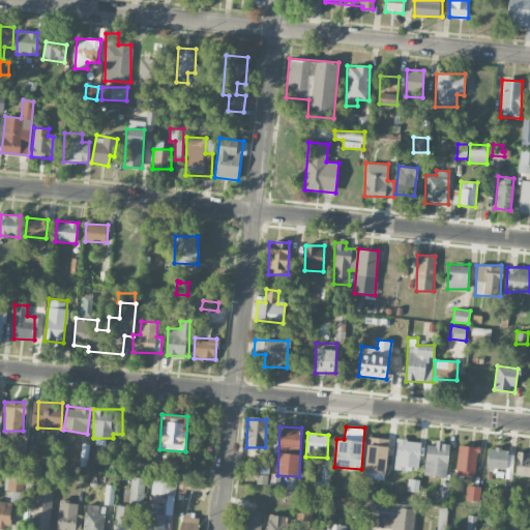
[(385,479),(387,438),(366,437),(365,478),(385,479)]
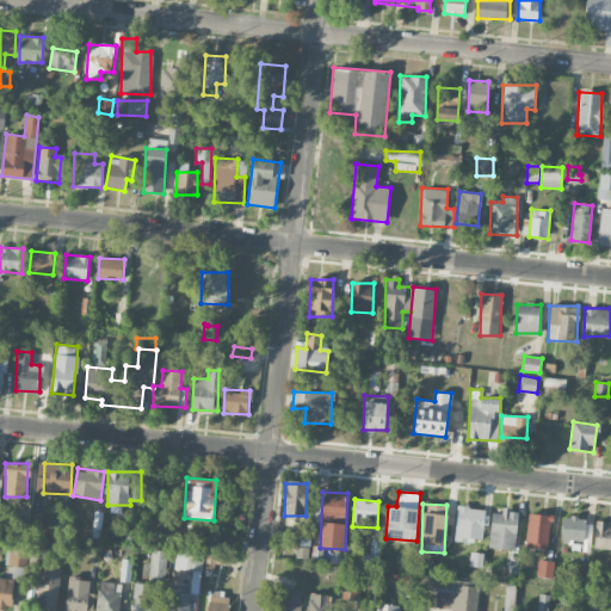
[(456,542),(474,542),(474,530),(485,530),(485,508),(456,507),(456,542)]
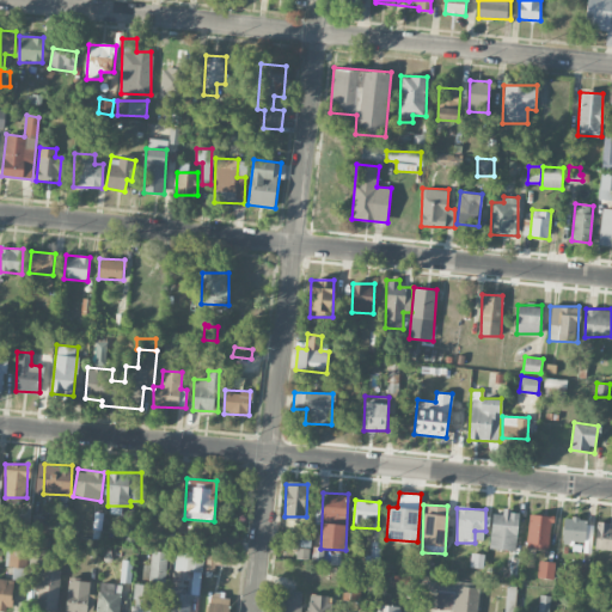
[(493,514),(490,549),(516,550),(519,510),(502,510),(502,514),(493,514)]
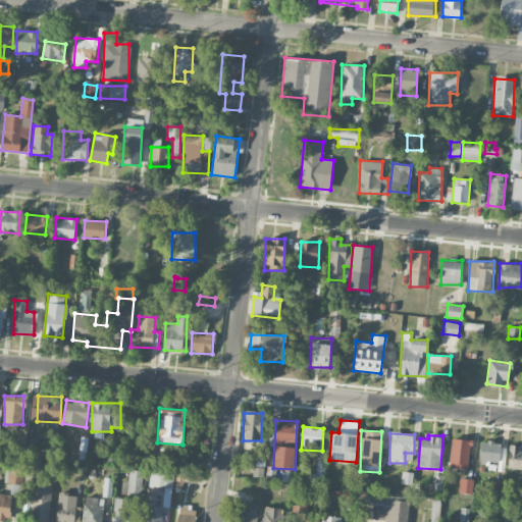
[(471,439),(451,438),(450,467),(469,468),(471,439)]
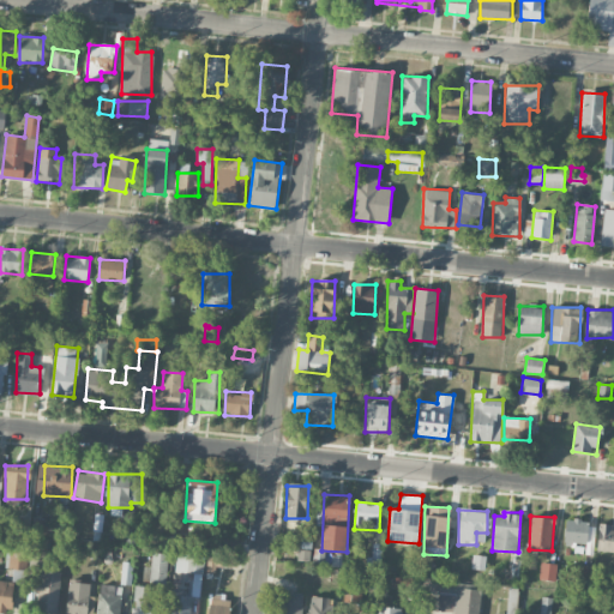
[(35,534),(54,534),(54,521),(35,519),(35,534)]
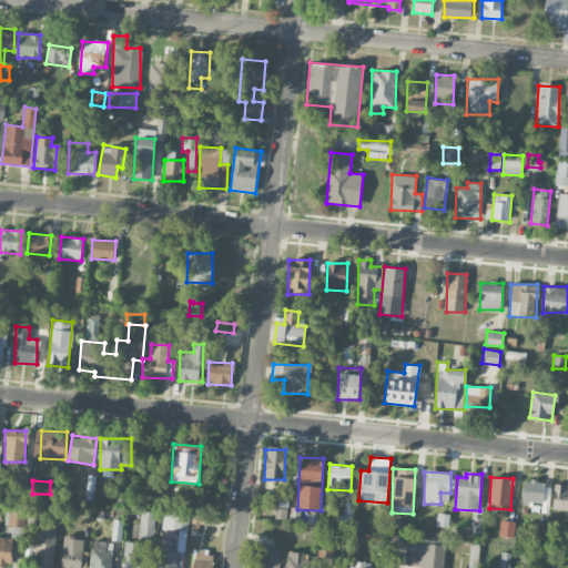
[(544,482),(524,480),(523,503),(544,504),(544,482)]
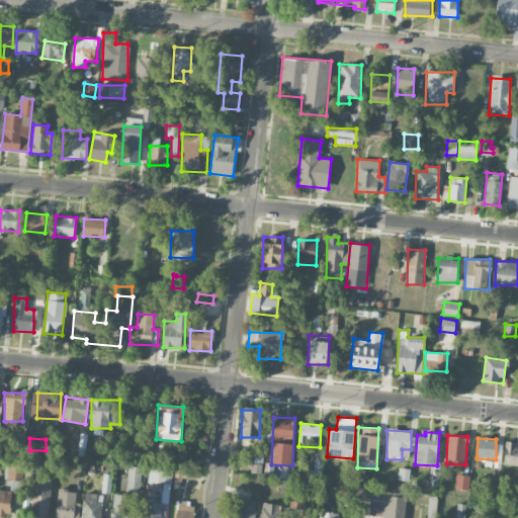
[(517,465),(517,447),(517,442),(506,441),(503,464),(517,465)]
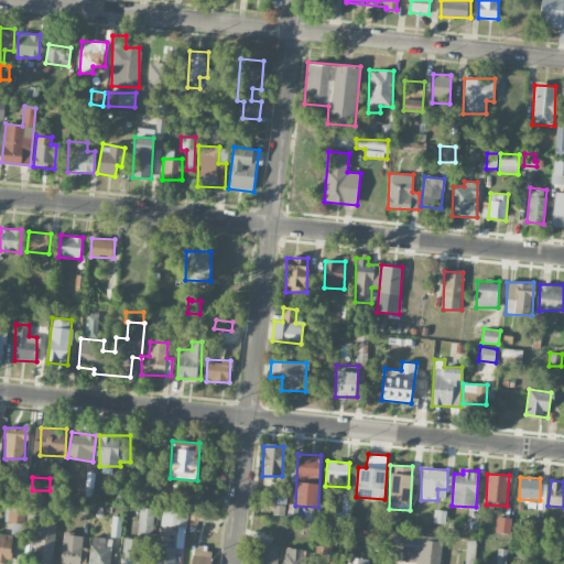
[(350,499),(343,499),(343,512),(337,512),(337,519),(349,519),(350,499)]
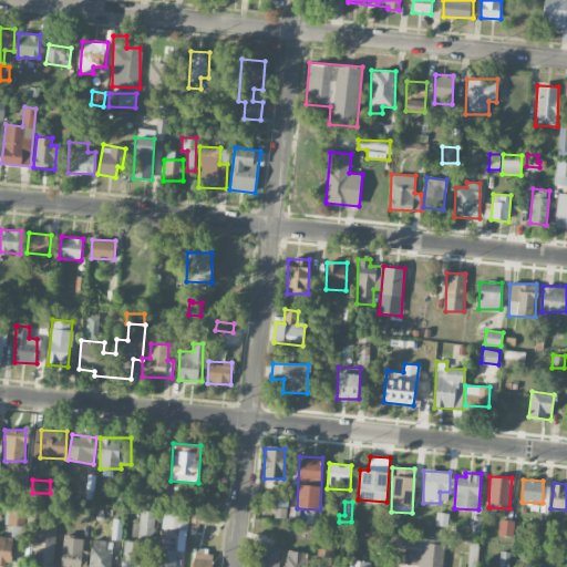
[(188,512),(163,511),(163,528),(187,529),(188,512)]
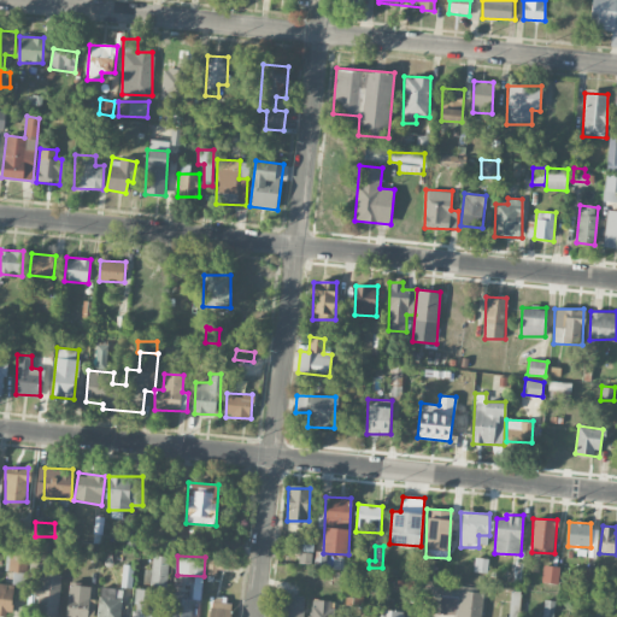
[(169,557),(152,557),(151,586),(168,586),(169,557)]
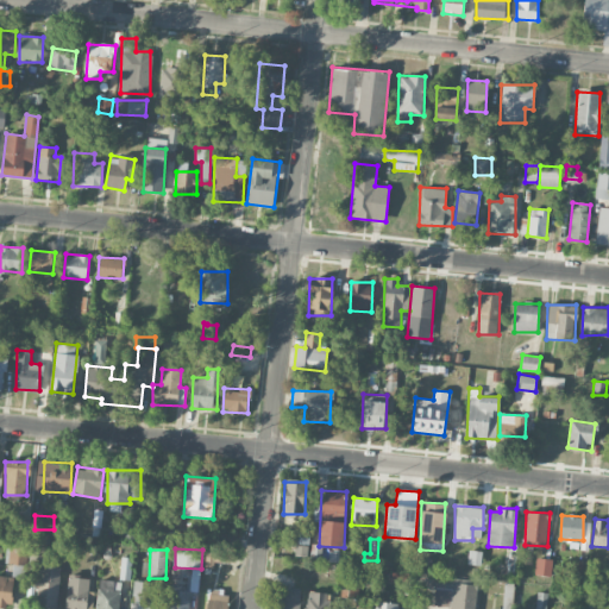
[(11,551),(11,564),(25,563),(25,551),(11,551)]
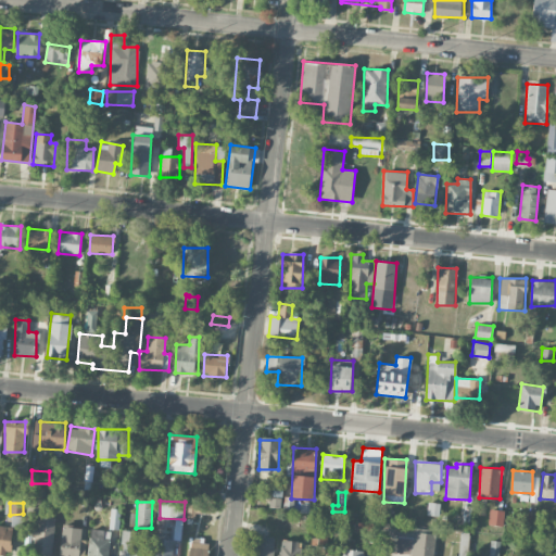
[(187,518),(196,518),(196,513),(203,514),(204,507),(188,505),(187,518)]
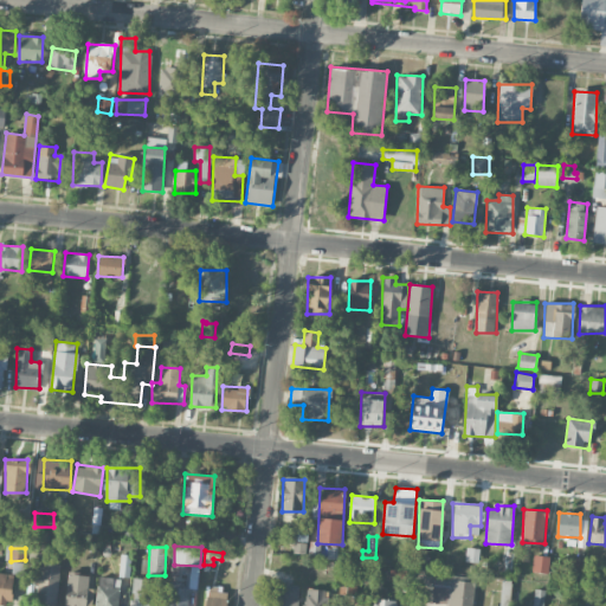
[(42,571),(45,553),(30,552),(27,569),(42,571)]
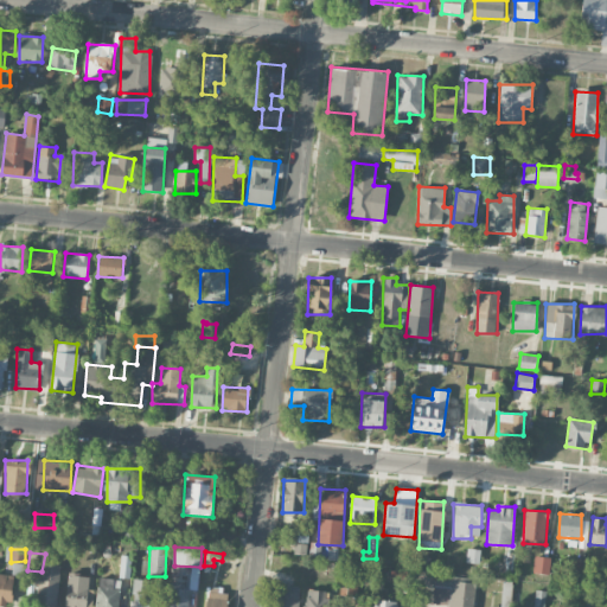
[(132,556),(121,555),(120,576),(129,577),(132,556)]
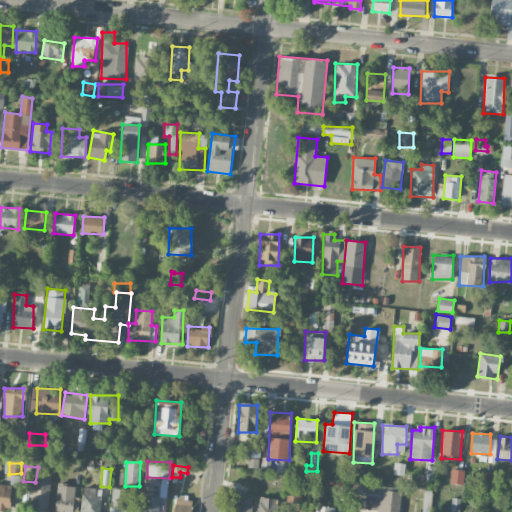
[(464,484),(465,470),(451,468),(450,483),(464,484)]
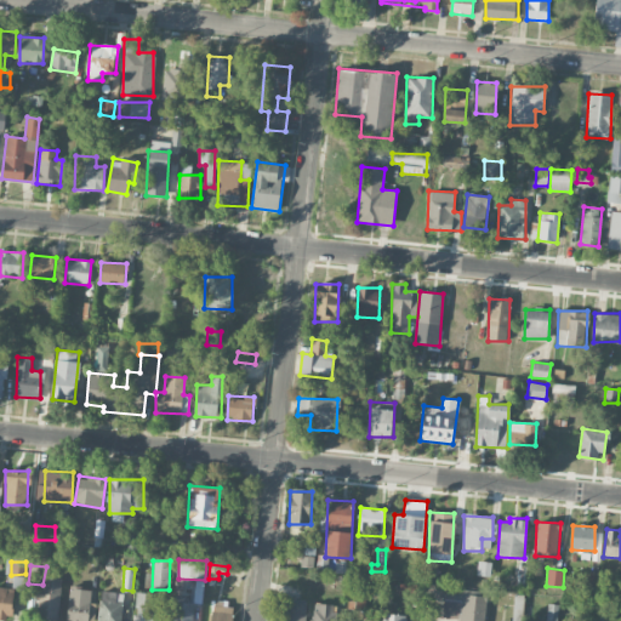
[(60,620),(62,577),(44,577),(44,591),(38,591),(36,620),(60,620)]
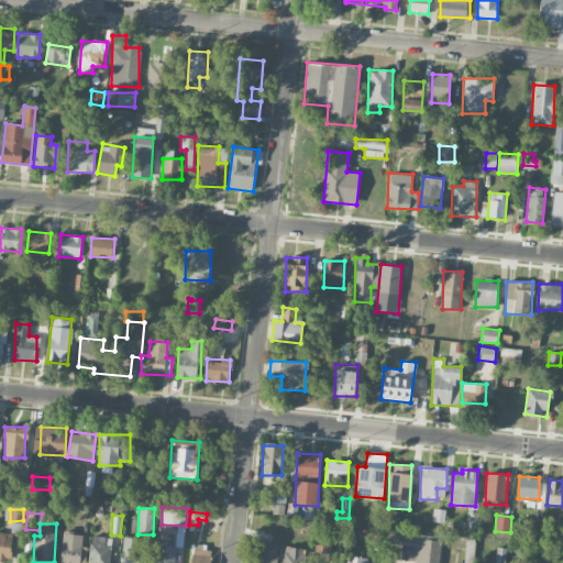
[(0,560),(10,562),(13,533),(0,532),(0,560)]
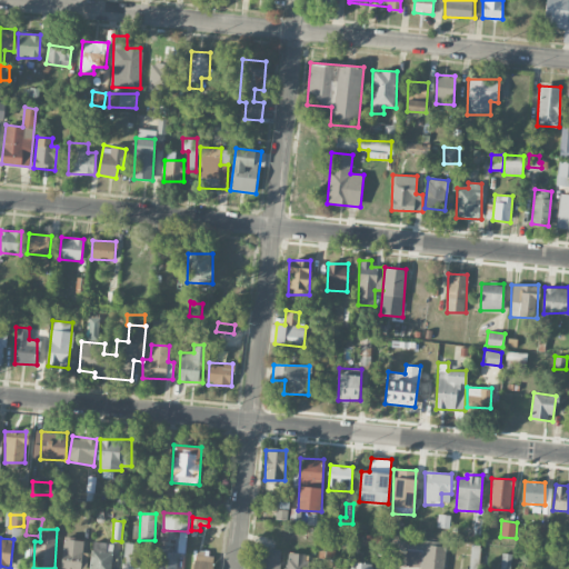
[(62,568),(81,568),(83,539),(63,538),(62,568)]
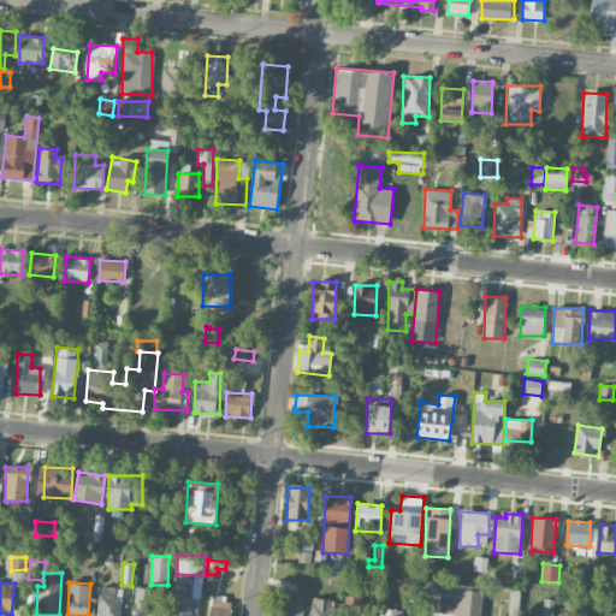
[(480,615),(484,588),(440,584),(438,611),(456,614),(455,615),(480,615)]
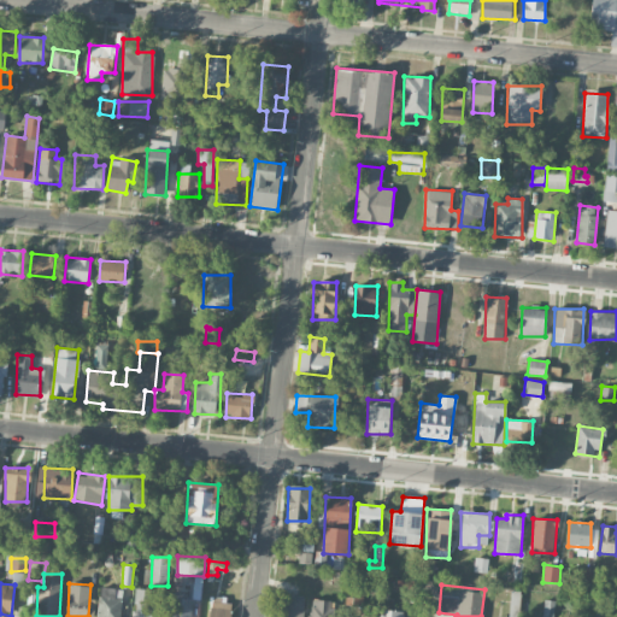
[(119,616),(122,597),(115,597),(116,588),(100,587),(97,616),(119,616)]
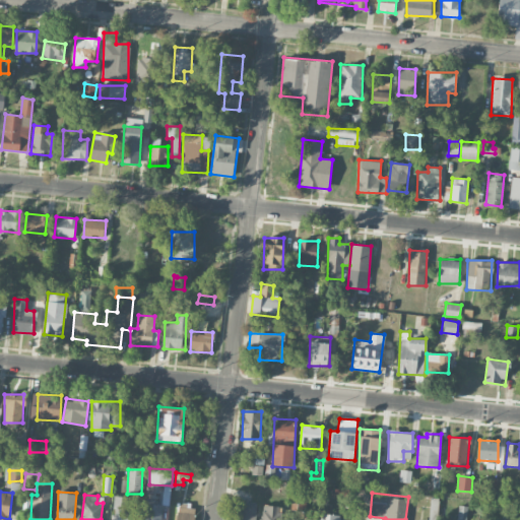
[(135,519),(136,508),(128,508),(129,497),(115,496),(114,515),(111,515),(111,519),(135,519)]
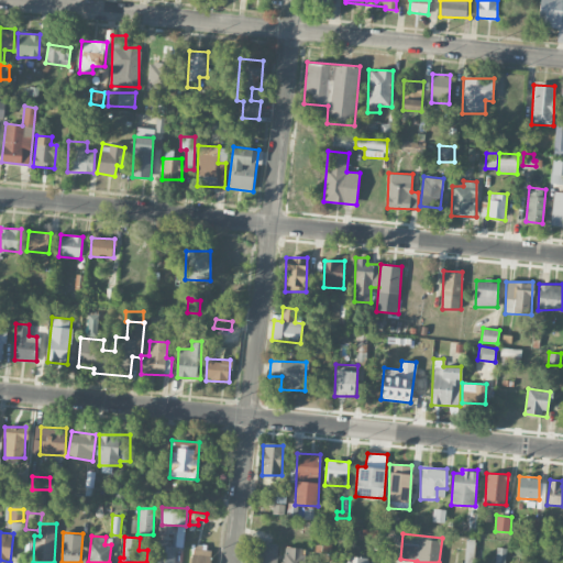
[(276,562),(277,543),(253,543),(252,562),(276,562)]
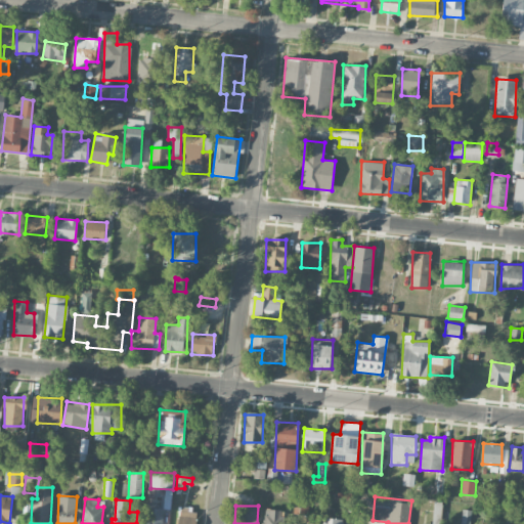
[(162,523),(163,508),(145,507),(144,523),(162,523)]
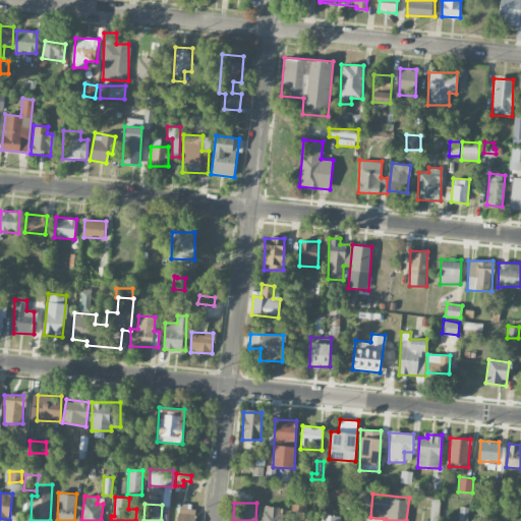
[(193,520),(194,504),(177,504),(176,520),(193,520)]
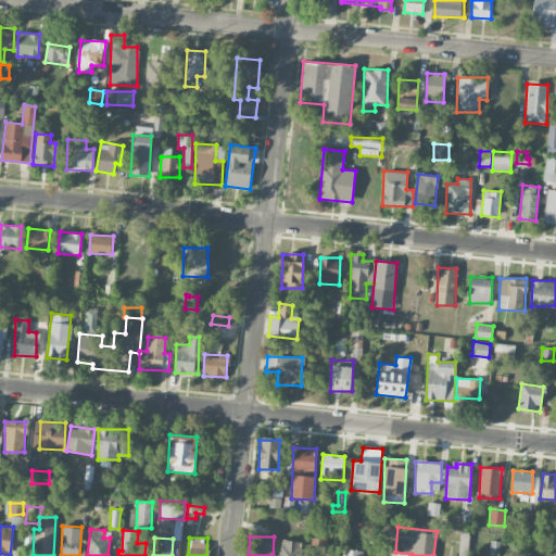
[(301,555),(302,541),(280,540),(279,555),(301,555)]
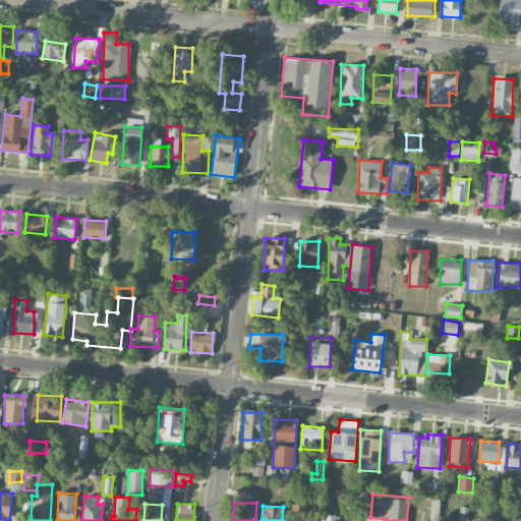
[(467,520),(469,507),(460,506),(458,520),(467,520)]
